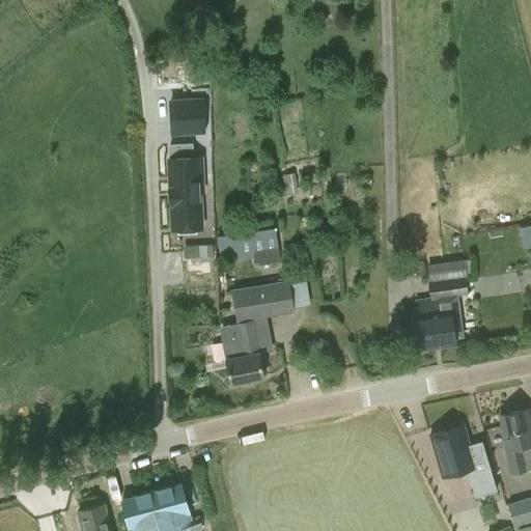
[(173,48),(175,89),(206,86),(204,46),(173,48)]
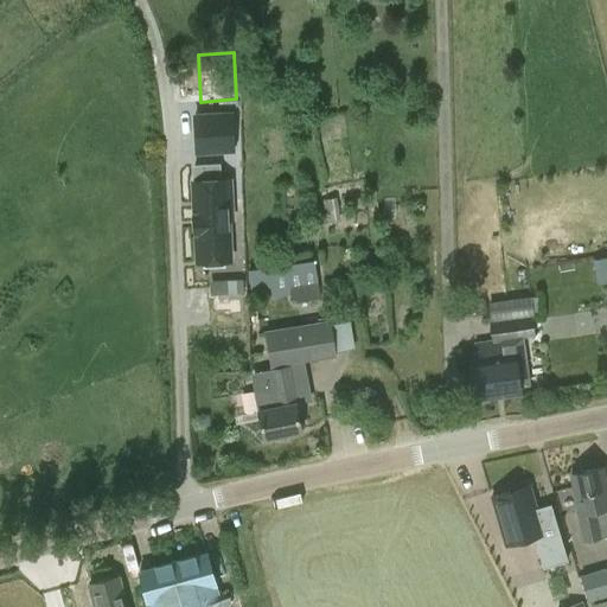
[(234,109),(193,112),(196,153),(236,151),(234,109)]
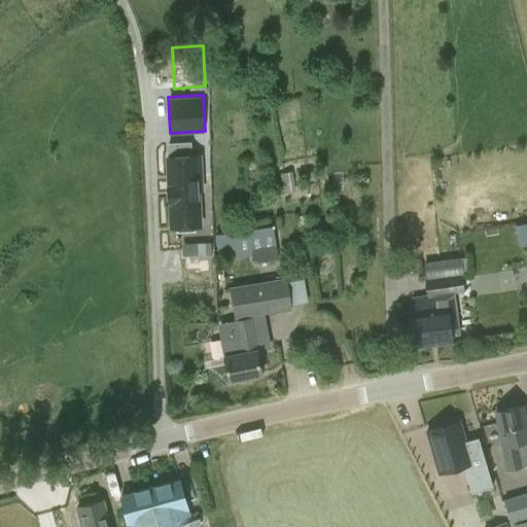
[(168,184),(168,191),(168,202),(170,202),(171,226),(199,225),(197,190),(201,189),(199,155),(190,155),(189,142),(168,143),(169,157),(168,157),(169,184),(168,184)]
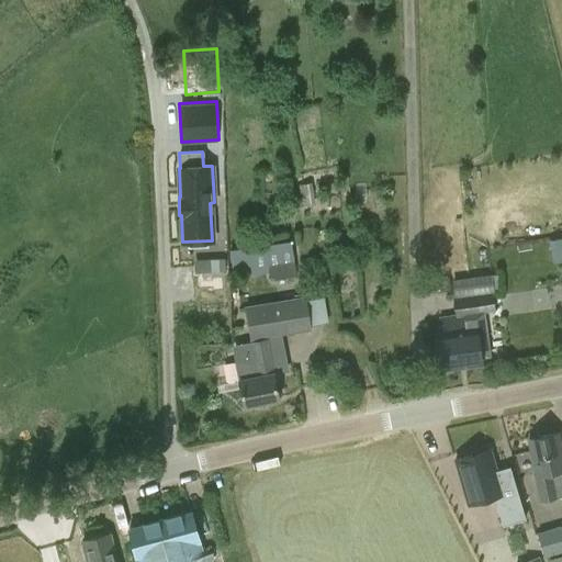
[(248,246),(228,249),(234,273),(250,270),(253,277),(268,273),(269,280),(273,279),(296,276),(295,268),(291,239),(259,244),(257,231),(253,231),(247,231),(248,246)]
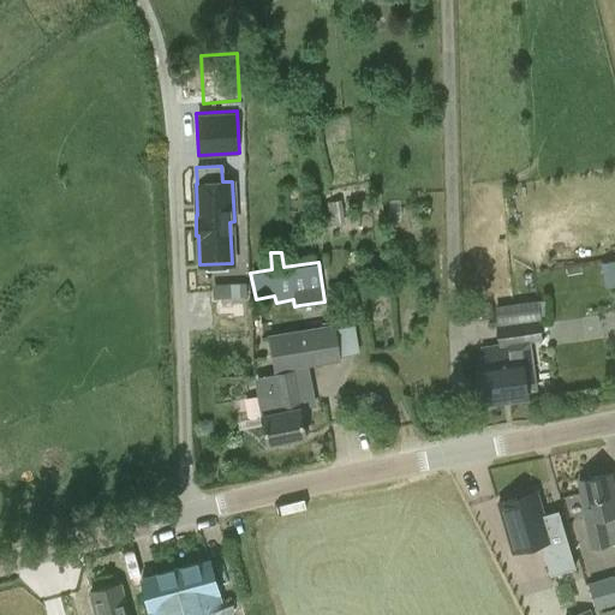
[(614,258),(601,261),(604,285),(614,282),(614,258)]
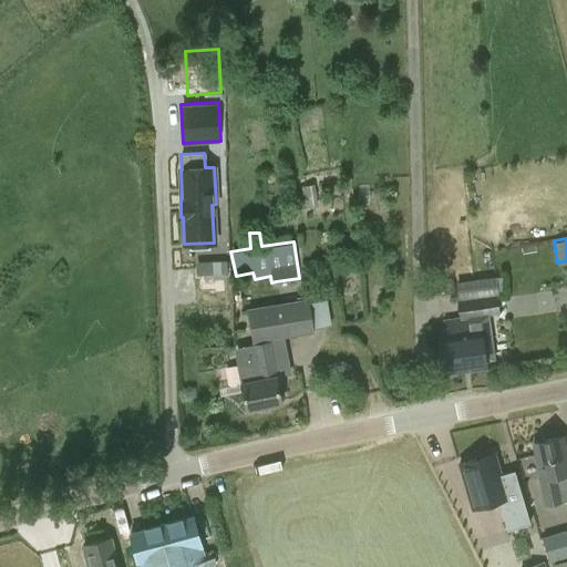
[(224,259),(193,261),(194,275),(225,274),(224,259)]
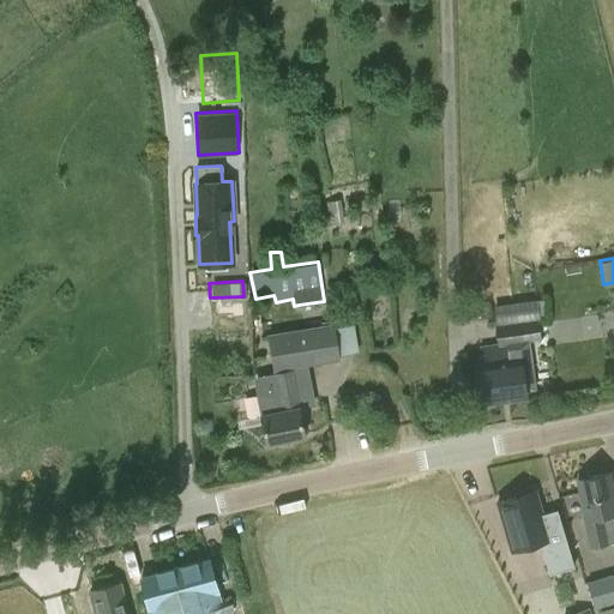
[(494,304),(498,323),(539,317),(535,298),(511,301),(494,304)]
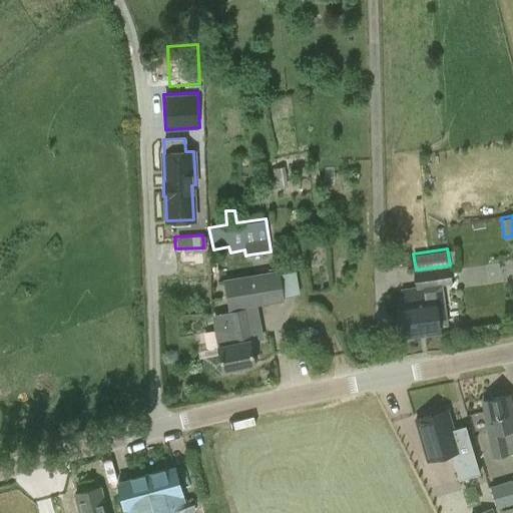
[(424,287),(452,283),(453,286),(512,277),(512,260),(449,269),(448,267),(415,272),(416,287),(400,289),(402,304),(398,305),(403,338),(440,332),(435,299),(426,300),(425,295),(424,287)]
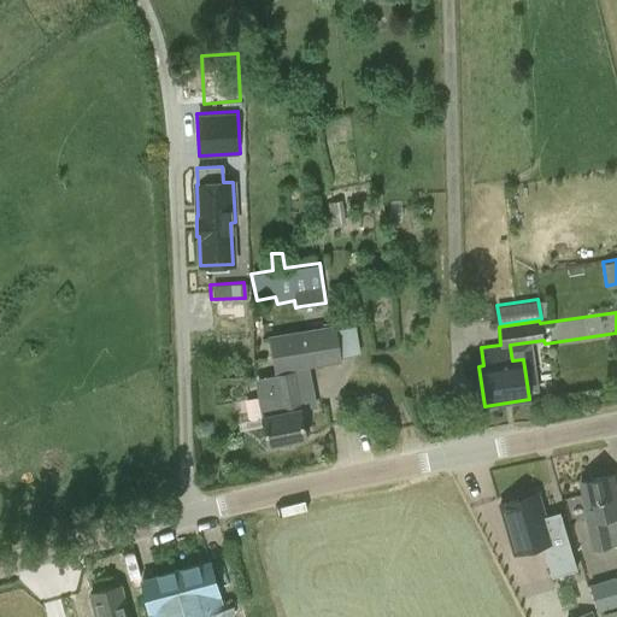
[(306,438),(300,409),(305,407),(297,369),(342,360),(335,324),(305,329),(268,335),(274,374),(254,377),(254,381),(263,416),(269,446),(306,438)]
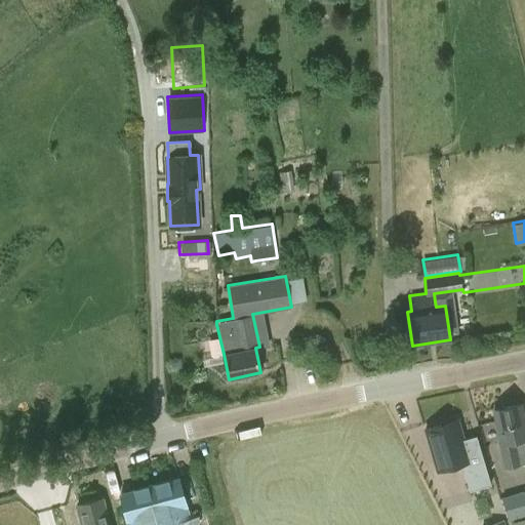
[(493,409),(500,441),(506,467),(524,462),(524,425),(523,415),(521,403),(493,409)]
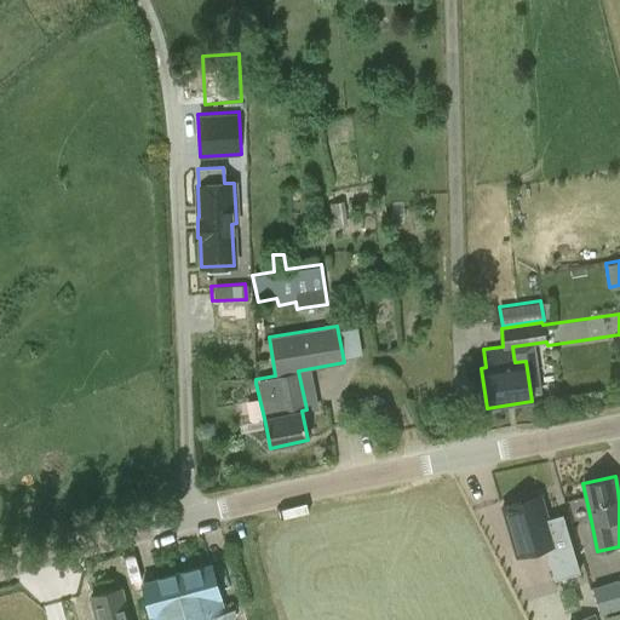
[(539,495),(501,506),(517,556),(544,547),(554,580),(579,572),(562,514),(546,518),(539,495)]
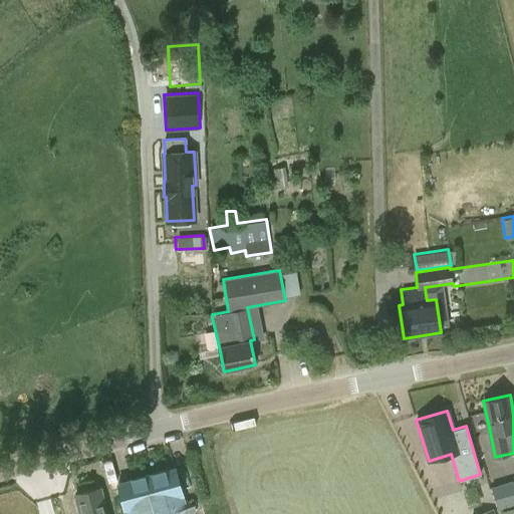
[(176,467),(117,484),(125,513),(163,513),(187,507),(176,467)]
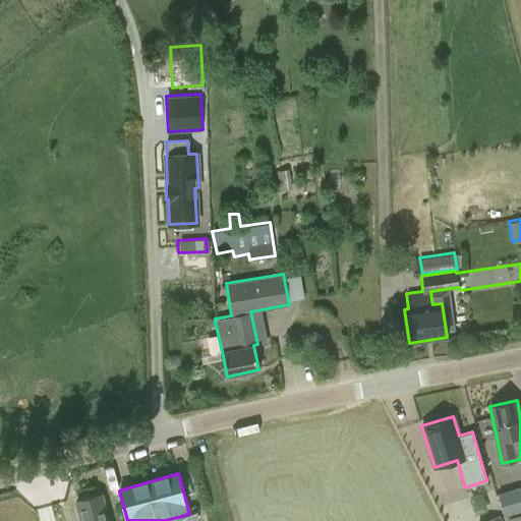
[(509,516),(510,520),(520,520),(520,490),(520,488),(500,493),(505,517),(509,516)]
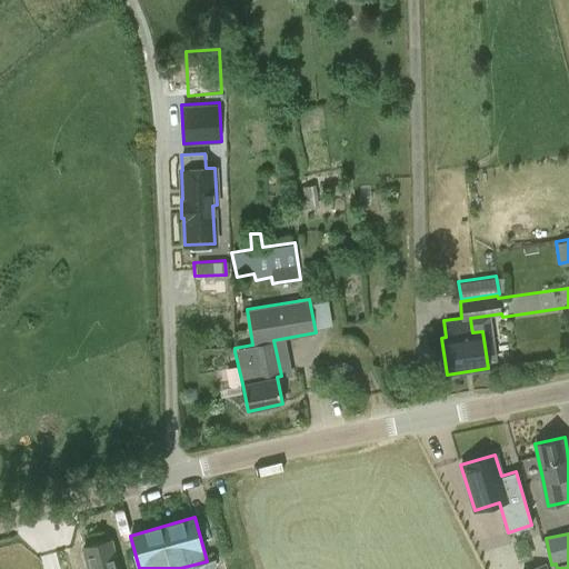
[(117,568),(109,541),(83,549),(89,568),(117,568)]
